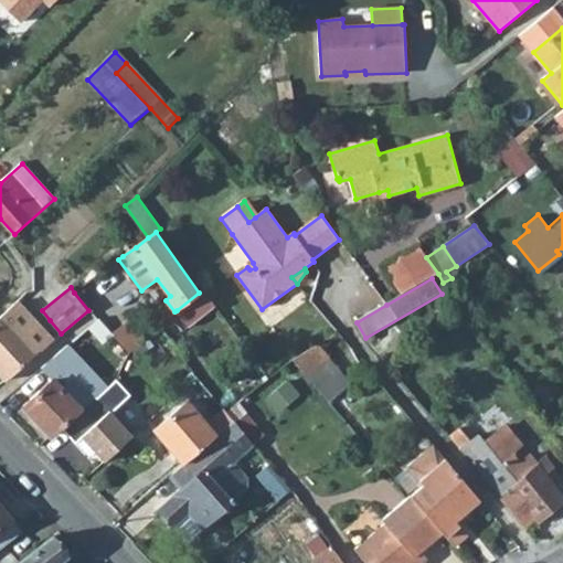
[(199,293),(177,310),(189,327),(215,306),(203,289),(199,293)]
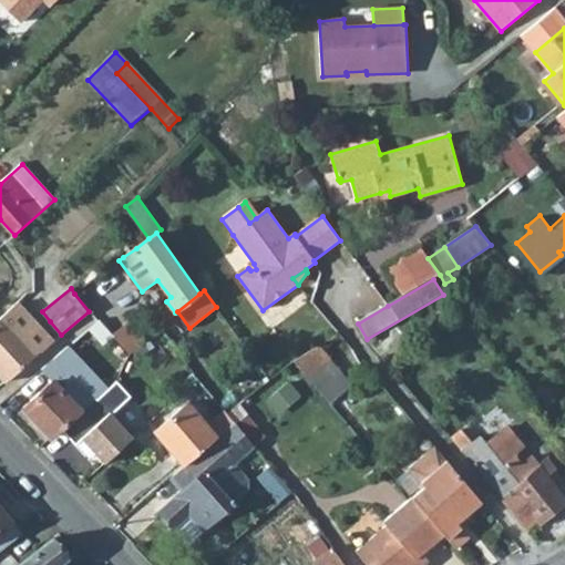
[(7,316),(0,321),(0,375),(8,382),(40,351),(41,351),(53,342),(19,305),(7,316)]
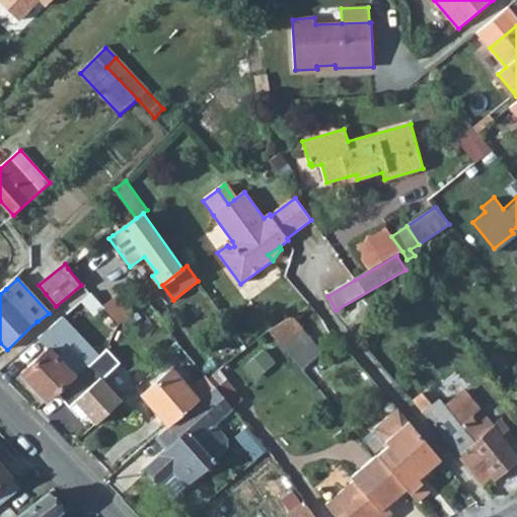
[(89,295),(62,319),(74,335),(104,307),(92,293),(89,295)]
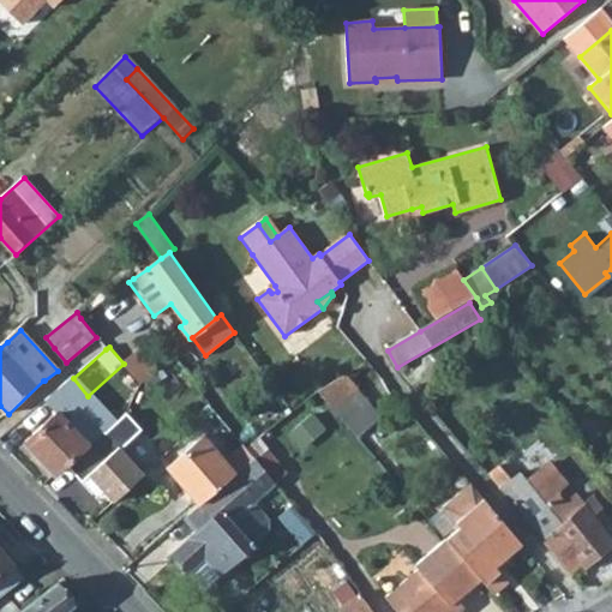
[(139,385),(157,373),(142,348),(124,364),(139,385)]
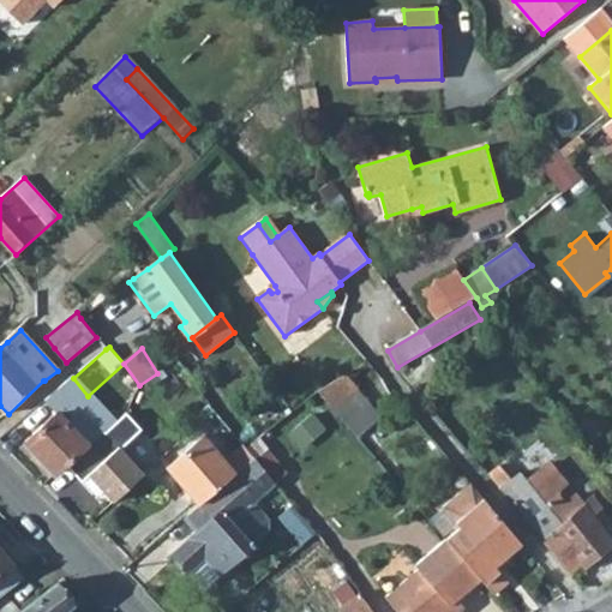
[(335,409),(359,389),(346,375),(319,391),(335,409)]
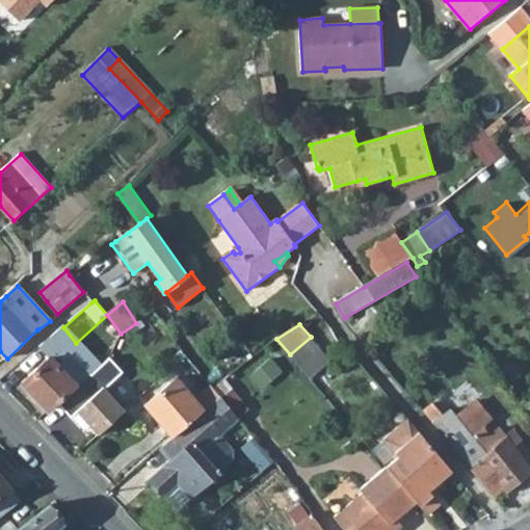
[(290,354),(311,378),(332,362),(311,337),(290,354)]
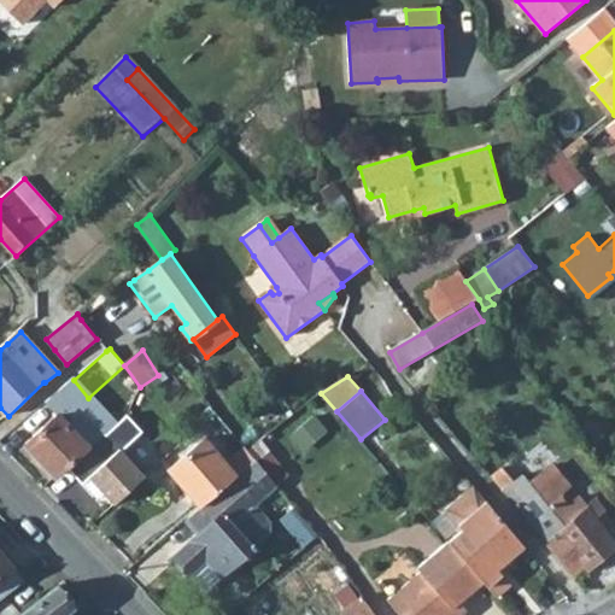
[(60,415),(27,446),(57,479),(68,468),(91,447),(60,415)]
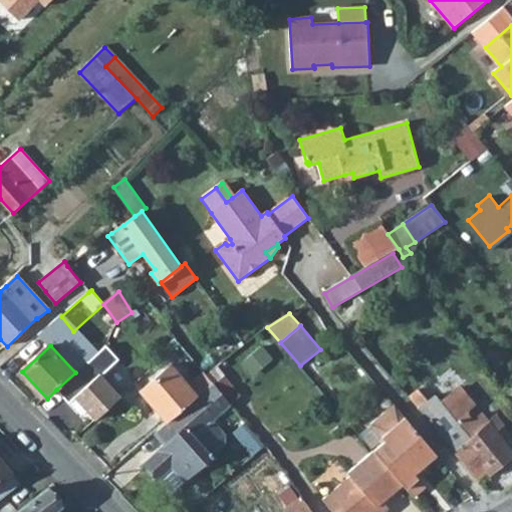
[(75,372),(56,390),(70,405),(76,398),(96,420),(122,397),(102,376),(119,359),(106,346),(89,362),(88,360),(75,372)]
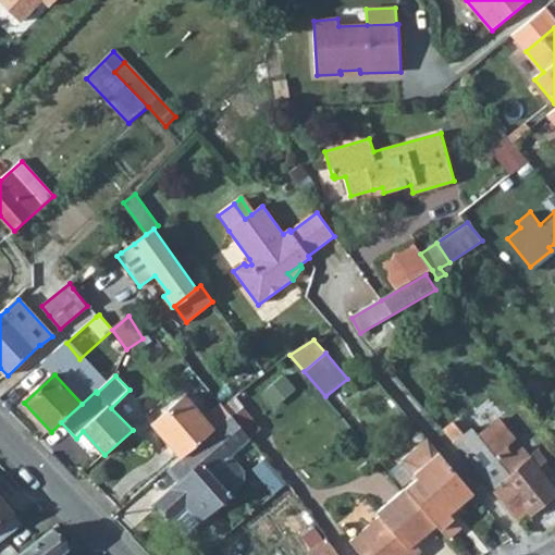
[(186,396),(153,426),(182,458),(189,452),(214,430),(232,416),(224,407),(221,404),(204,417),(186,396)]
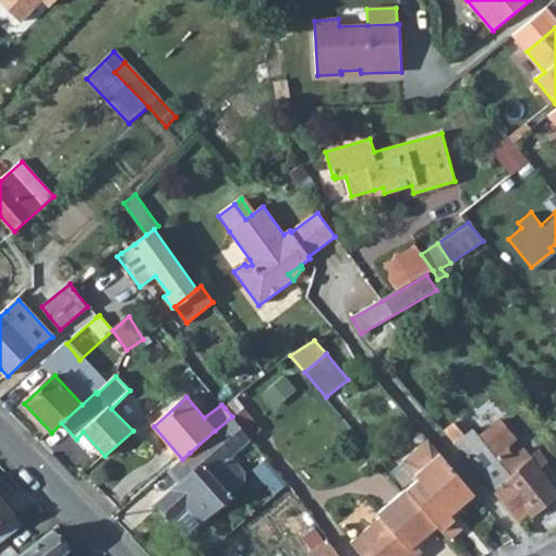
[(215,431),(190,452),(201,466),(158,504),(172,520),(188,507),(202,522),(230,496),(244,482),(245,472),(231,457),(251,439),(232,417),(215,431)]
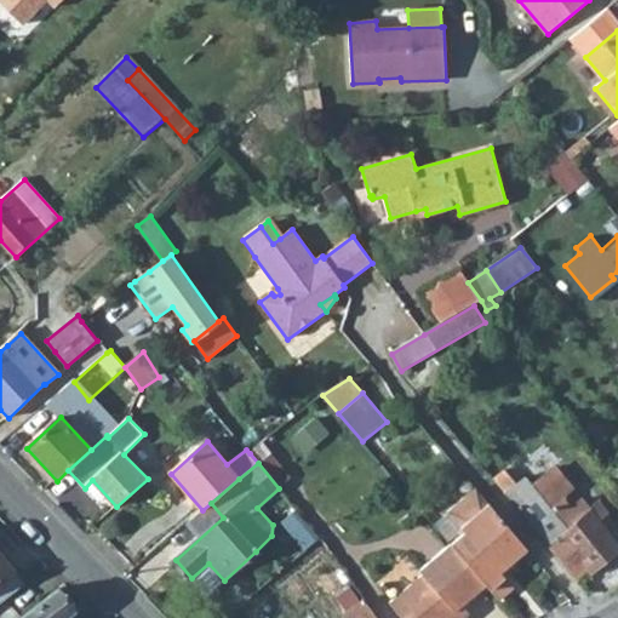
[(594,574),(617,555),(617,543),(584,502),(578,507),(572,508),(566,501),(567,495),(573,488),(556,468),(534,486),(527,478),(518,486),(508,493),(550,545),(549,547),(578,581),(590,571),(594,574)]
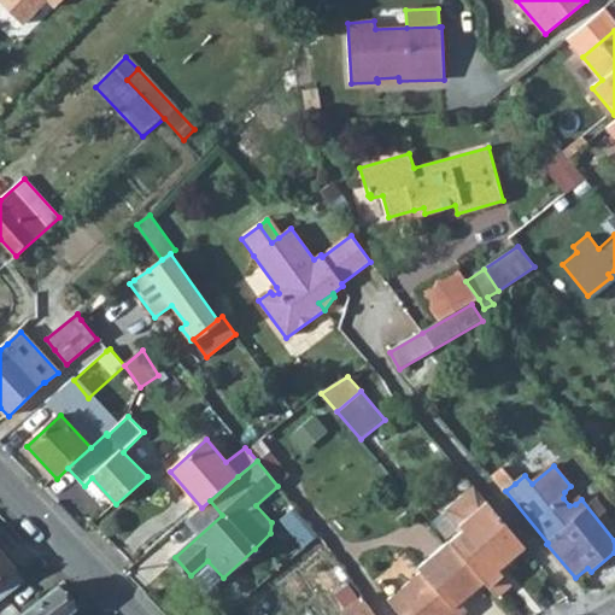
[(515,484),(504,469),(492,479),(504,493),(505,491),(515,484)]
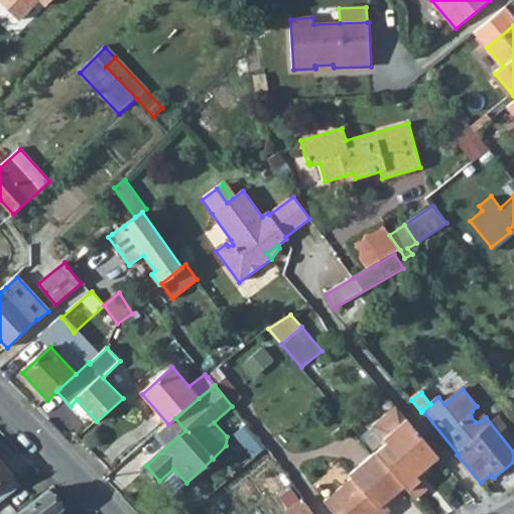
[(415,500),(427,489),(416,476),(438,457),(407,419),(396,406),(373,426),(384,439),(387,443),(376,454),(404,487),(415,500)]
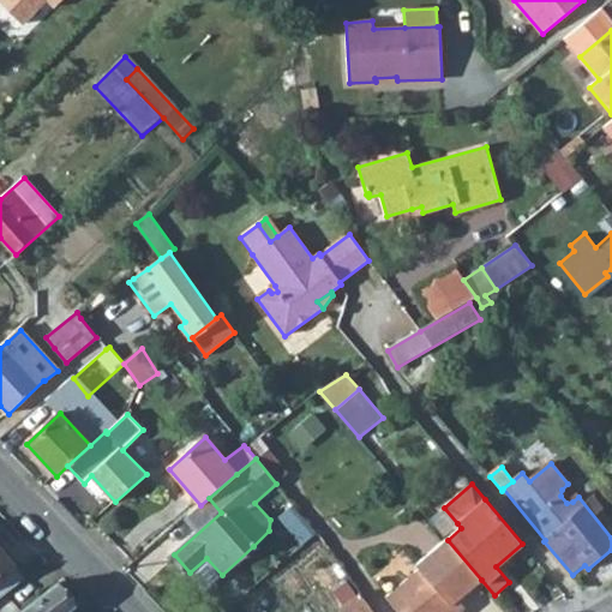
[(445,611),(481,580),(448,540),(417,565),(420,570),(387,598),(397,611),(445,611)]
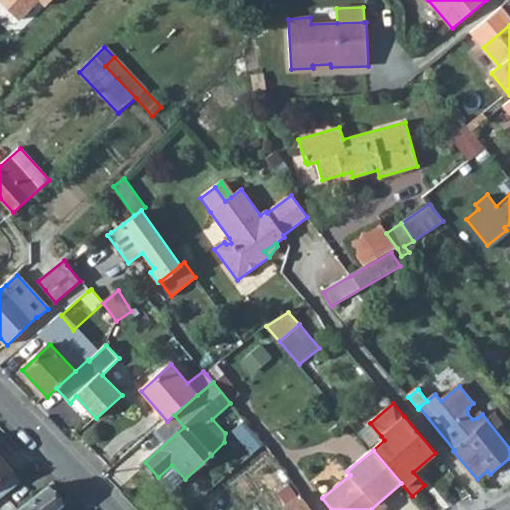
[(0,498),(0,499),(22,482),(0,456),(0,498)]
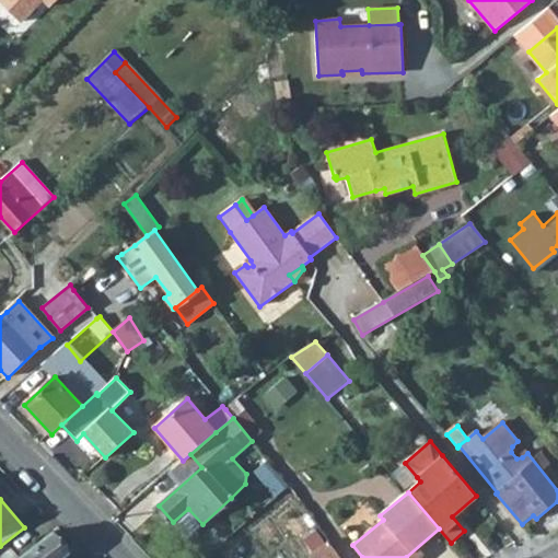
[(304,542),(313,553),(326,543),(317,532),(304,542)]
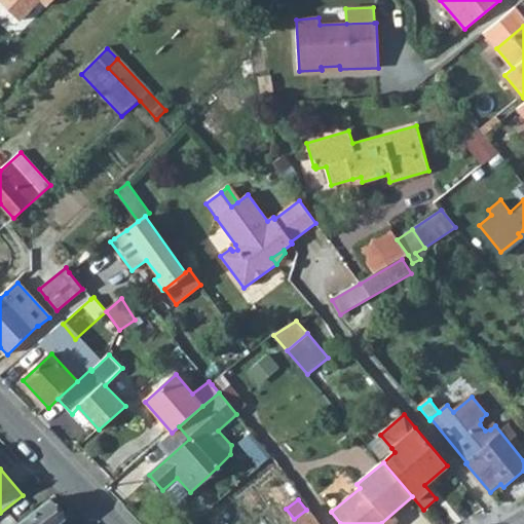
[(54,523),(64,517),(50,500),(22,523),(54,523)]
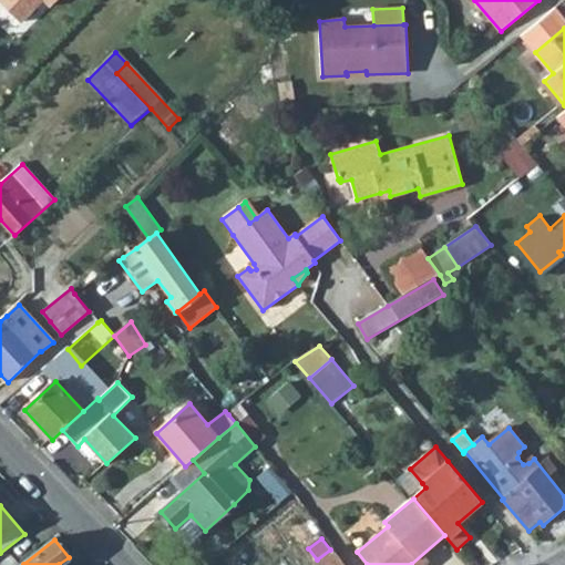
[(343,564),(332,548),(330,550),(317,560),(315,561),(317,564),(343,564)]
